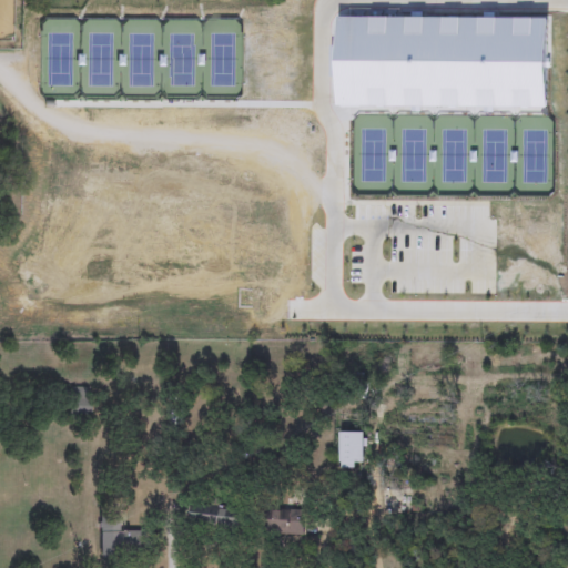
[(338,468),(338,433),(363,433),(363,468),(338,468)]
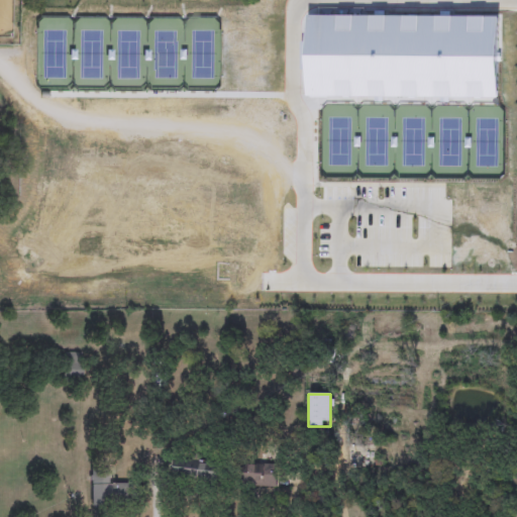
[(173,481),(173,461),(217,461),(217,481),(173,481)]
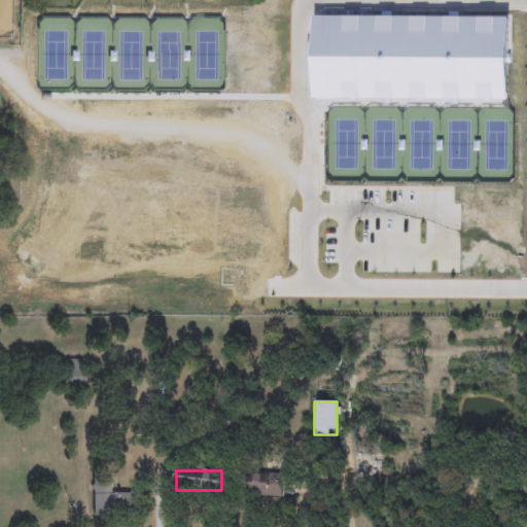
[(245,476),(280,476),(280,496),(245,496),(245,476)]
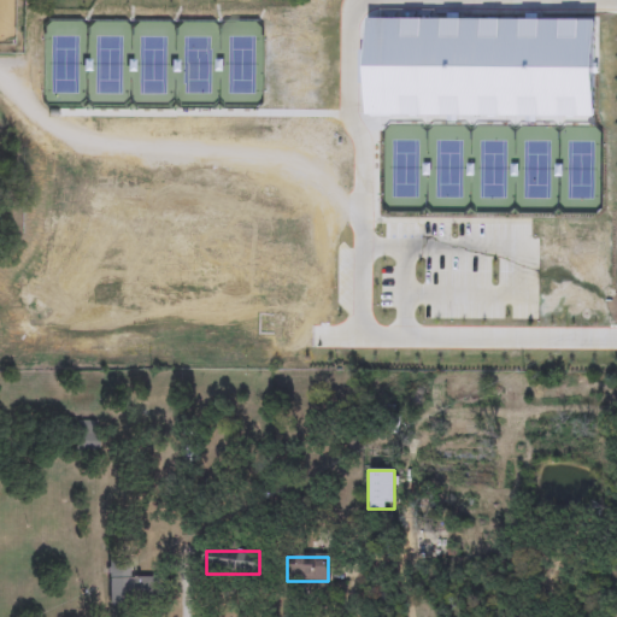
[(129,577),(157,577),(157,601),(109,601),(109,565),(129,565),(129,577)]
